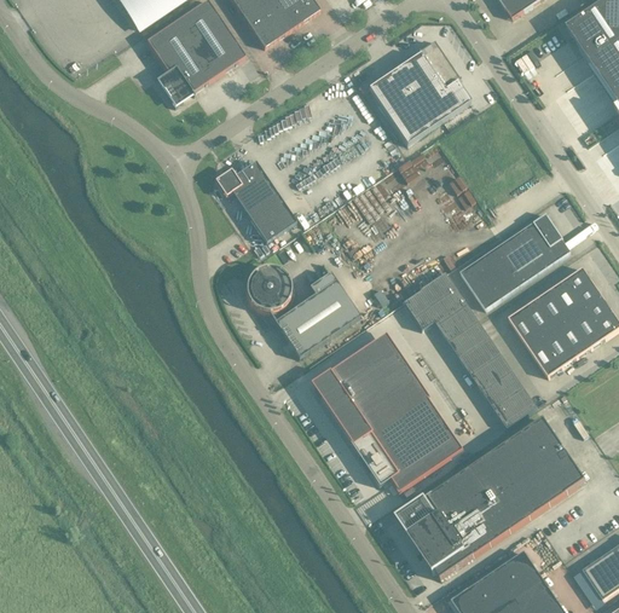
[(121,0),(139,25),(177,0),(121,0)]
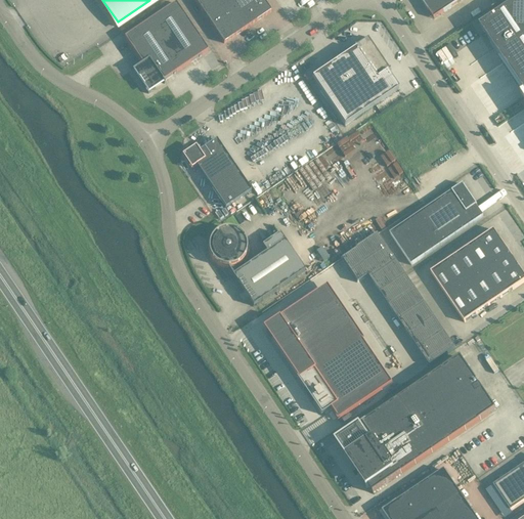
[(154,82),(162,76),(164,79),(165,78),(164,76),(208,46),(176,0),(172,0),(124,33),(142,59),(132,66),(132,67),(135,65),(144,78),(142,80),(148,89),(155,84),(154,82)]
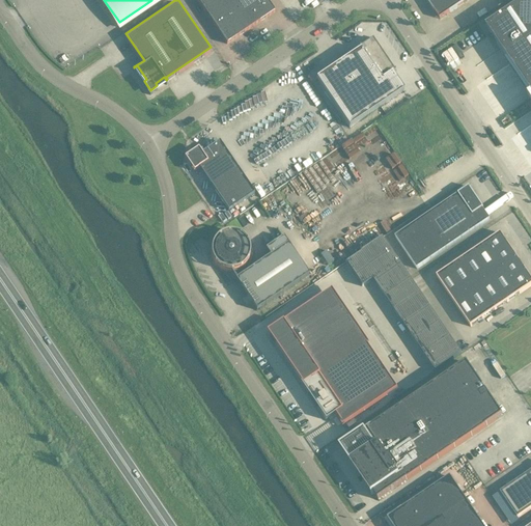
[(253,21),(239,0),(200,0),(226,38),(253,21)]
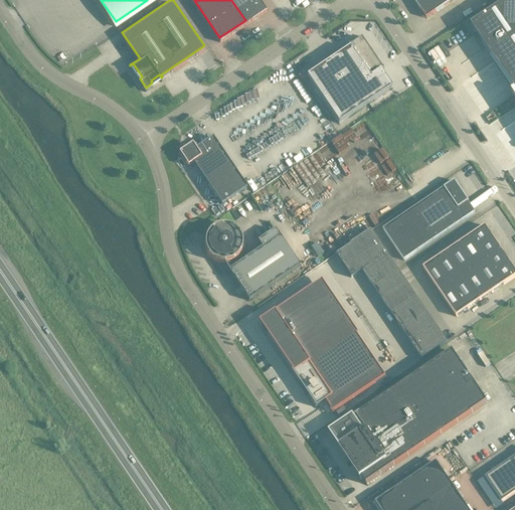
[(231,0),(245,20),(266,6),(262,0),(231,0)]
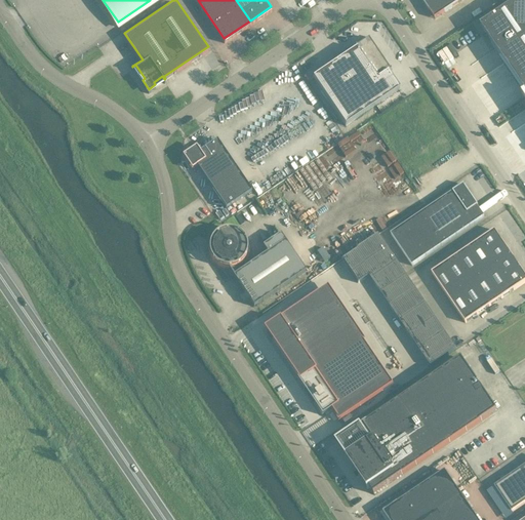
[(426,0),(435,13),(454,0),(426,0)]
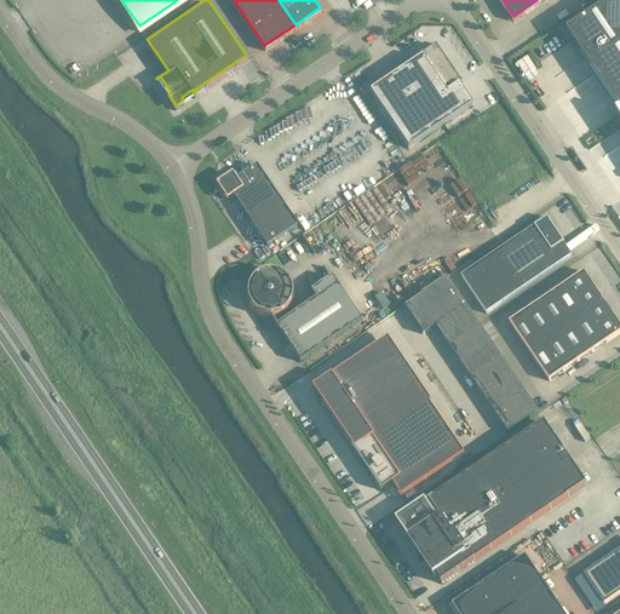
[(619,103),(619,0),(606,0),(568,26),(619,103)]
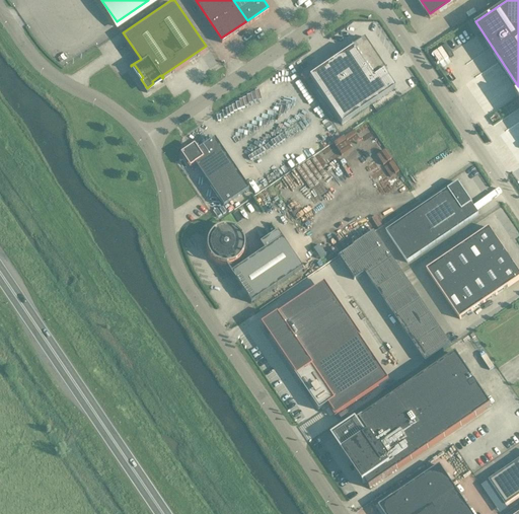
[(385,63),(384,64),(374,48),(375,48),(364,31),(358,35),(359,37),(352,41),(352,40),(351,41),(352,43),(309,72),(341,119),(394,83),(383,66),(386,64),(385,63)]
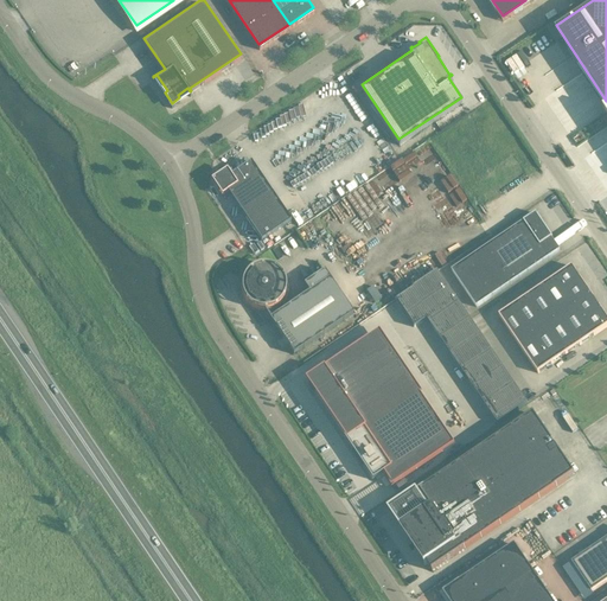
[(339,56),(346,68),(356,62),(347,50),(339,56)]
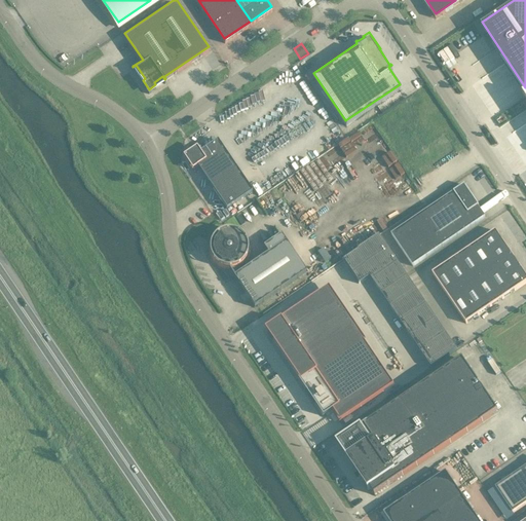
[(269,66),(273,73),(280,69),(275,62),(269,66)]
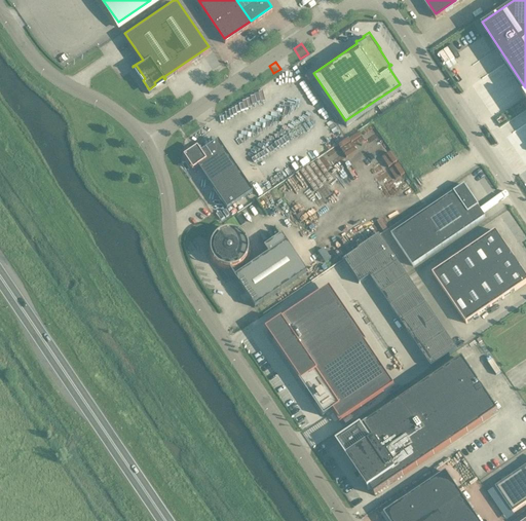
[(197,161),(226,203),(252,186),(217,135),(199,147),(196,142),(183,151),(192,164),(197,161)]
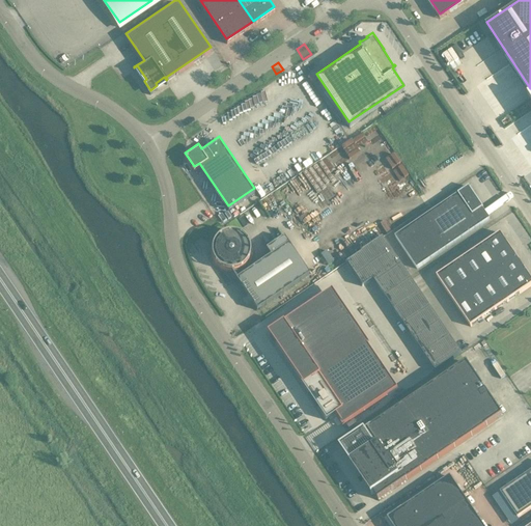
[(449,146),(440,154),(444,160),(453,153),(449,146)]
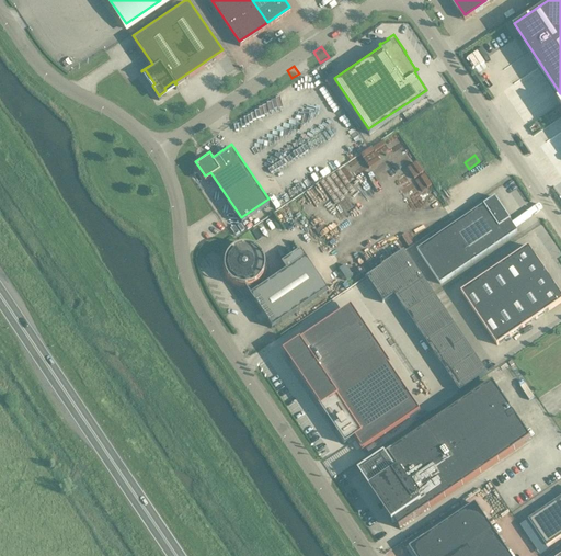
[(510,214),(504,206),(505,206),(504,205),(503,206),(500,203),(502,202),(501,201),(495,193),(496,193),(495,192),(418,245),(441,279),(517,226),(510,215),(511,215),(510,214)]
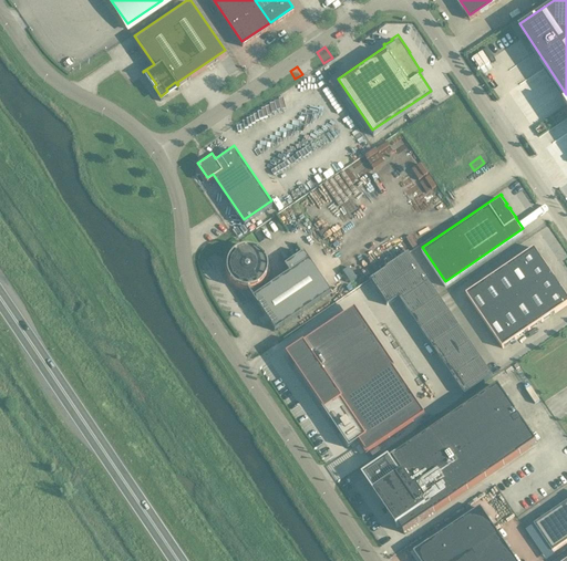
[(408,224),(403,227),(410,236),(414,232),(408,224)]
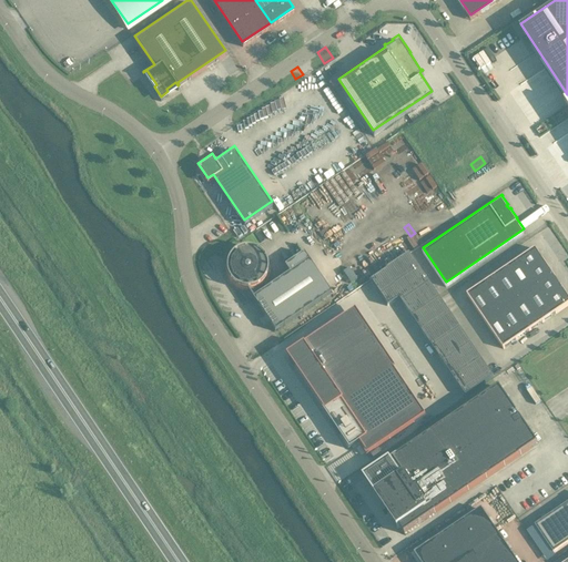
[(231,277),(235,282),(241,284),(246,284),(253,284),(257,281),(262,277),(265,272),(267,266),(267,261),(265,254),(262,249),(257,246),(252,243),(246,243),(240,243),(235,246),(231,249),(227,255),(225,261),(225,266),(227,273),(231,277)]
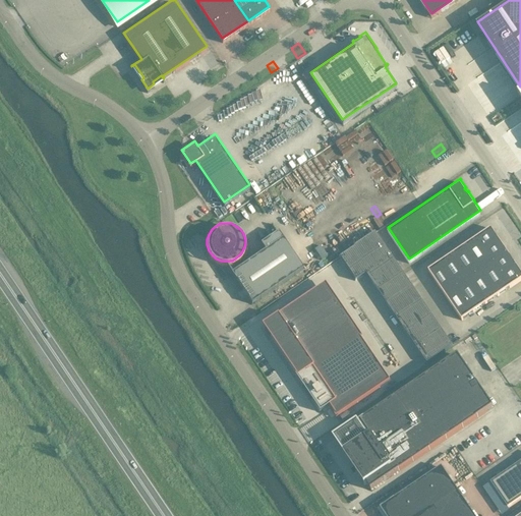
[(491,224),(477,233),(485,245),(500,236),(491,224)]
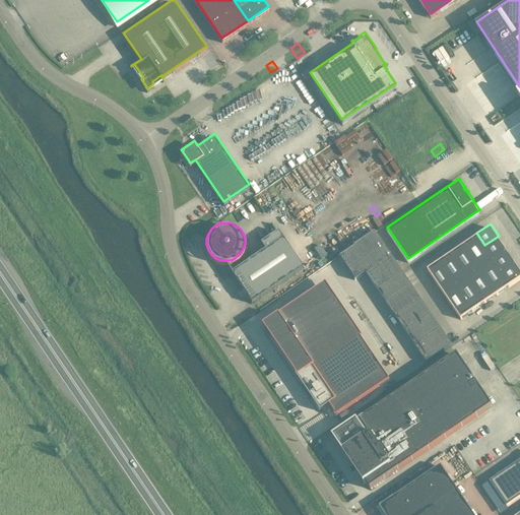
[(278,228),(277,227),(260,239),(264,246),(231,268),(251,299),(303,264),(281,234),(283,232),(278,228)]
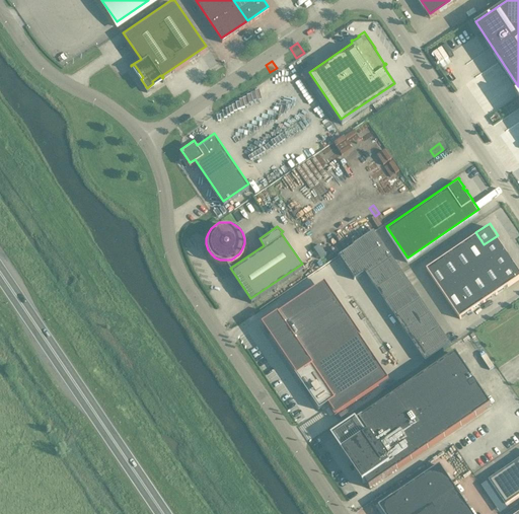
[(374,227),(339,251),(354,274),(365,267),(389,249),(374,227)]
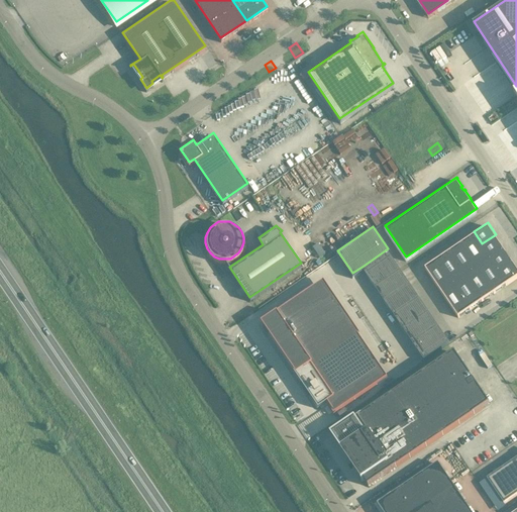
[(482,243),(474,231),(461,239),(478,264),(490,256),(482,243)]
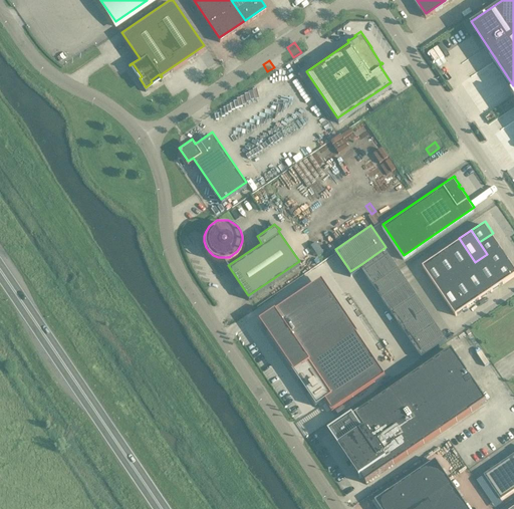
[(493,233),(479,242),(487,254),(501,245),(493,233)]
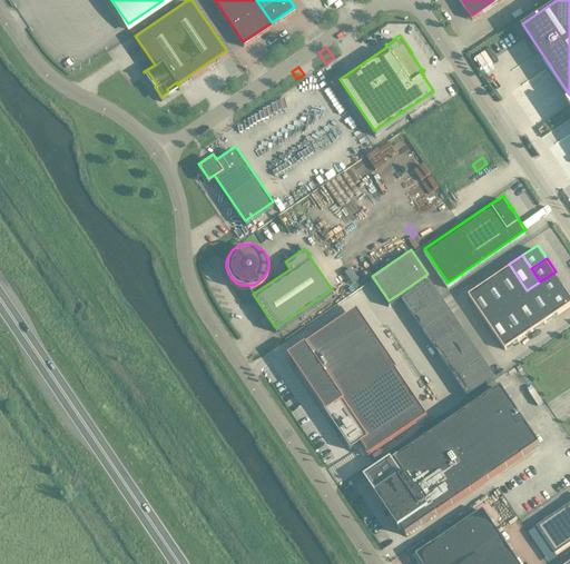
[(527,290),(509,264),(495,273),(513,299),(527,290)]
